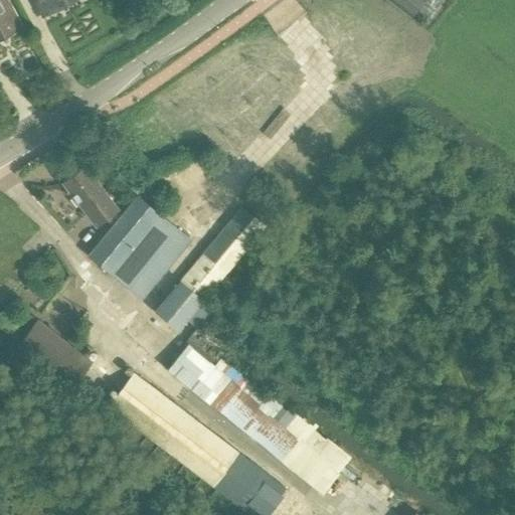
[(0,0),(0,39),(22,28),(6,0),(0,0)]
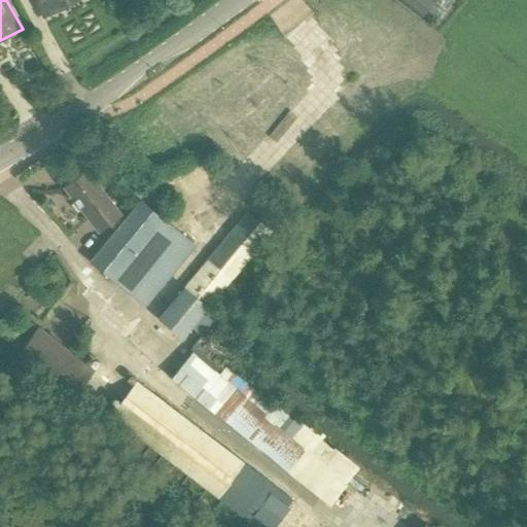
[(33,0),(42,16),(71,0),(33,0)]
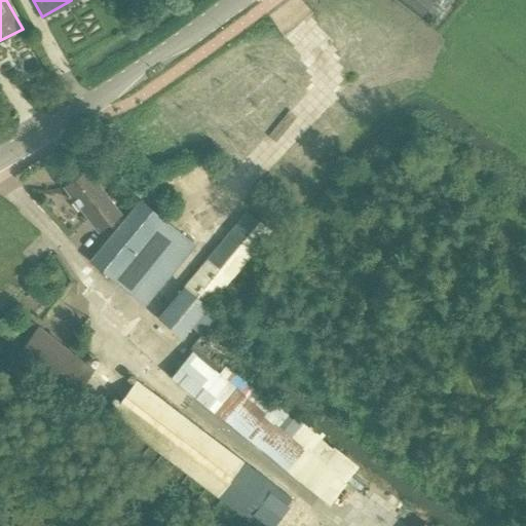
[(397,0),(421,19),(435,0),(397,0)]
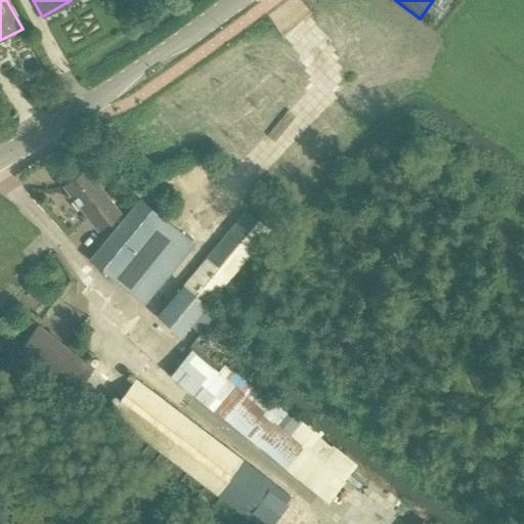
[(96,230),(120,213),(86,168),(62,185),(96,230)]
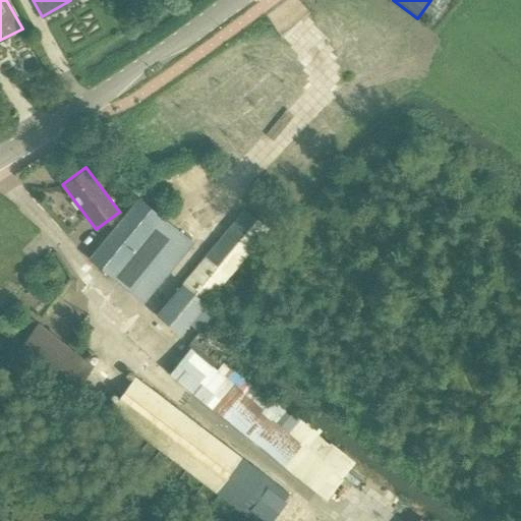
[(145,302),(192,242),(137,198),(90,257),(145,302)]
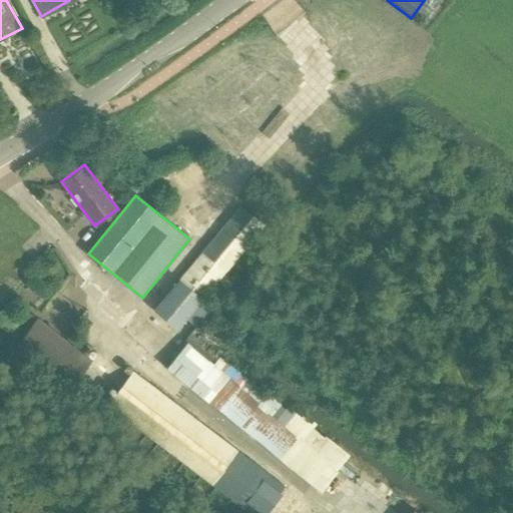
[(239,206),(178,281),(201,300),(263,225),(239,206)]
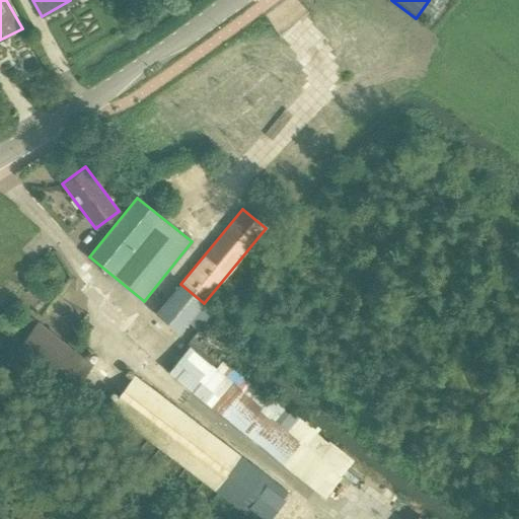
[(179,331),(204,303),(180,284),(156,312),(179,331)]
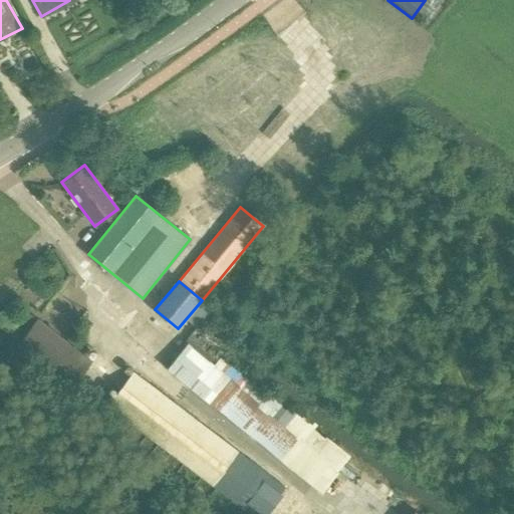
[(65,394),(91,361),(38,319),(12,351),(65,394)]
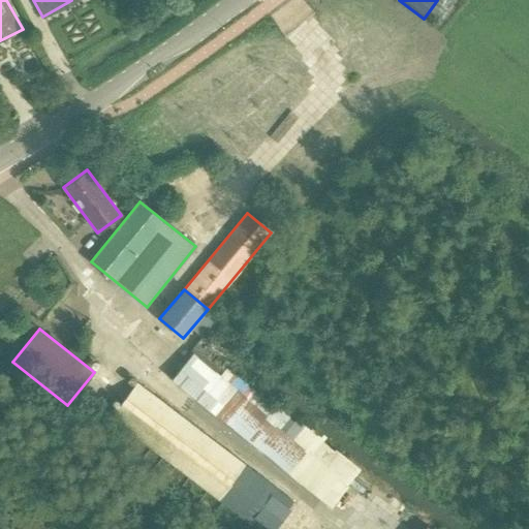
[(236,360),(206,334),(190,351),(192,353),(221,377),(228,369),(236,360)]
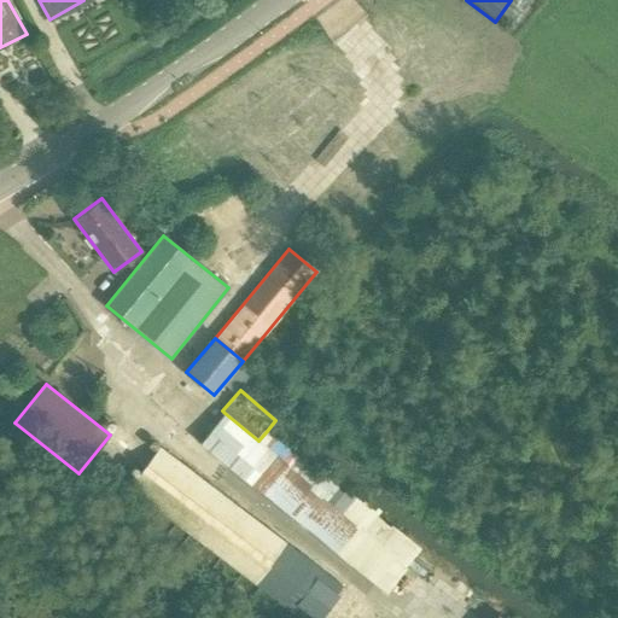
[(382,523),(267,431),(258,441),(225,413),(199,444),(219,460),(357,571),(377,549),(375,548),(382,541),(373,534),(382,523)]
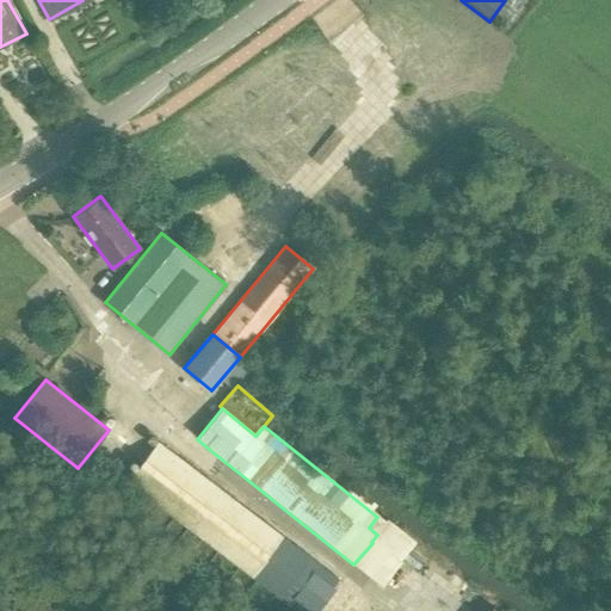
[(319,610),(341,582),(285,539),(159,443),(128,483),(254,579),(296,610),(319,610)]
